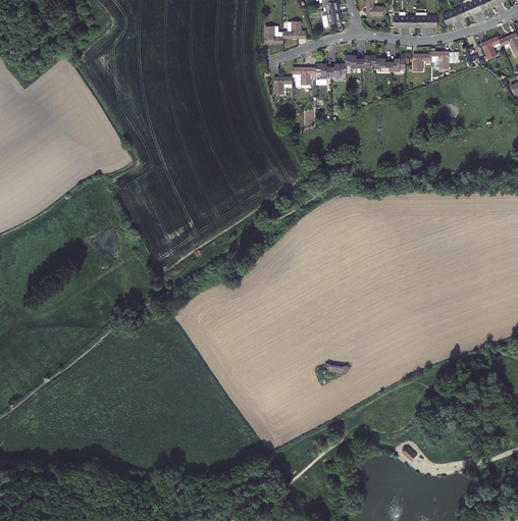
[(323,9),(319,9),(319,12),(338,9),(335,0),(328,0),(322,1),(323,9)]
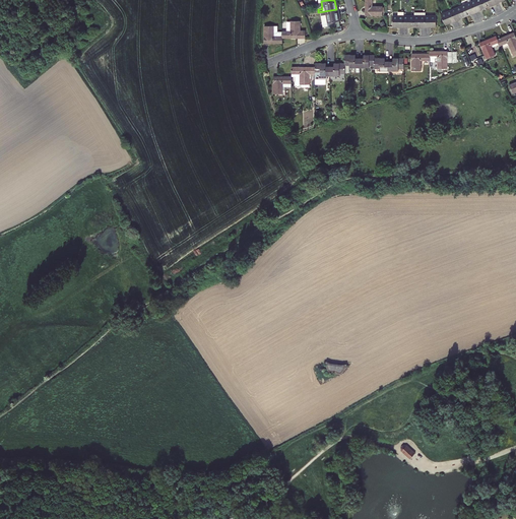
[(363,0),(363,15),(380,15),(380,5),(370,5),(370,0),(363,0)]
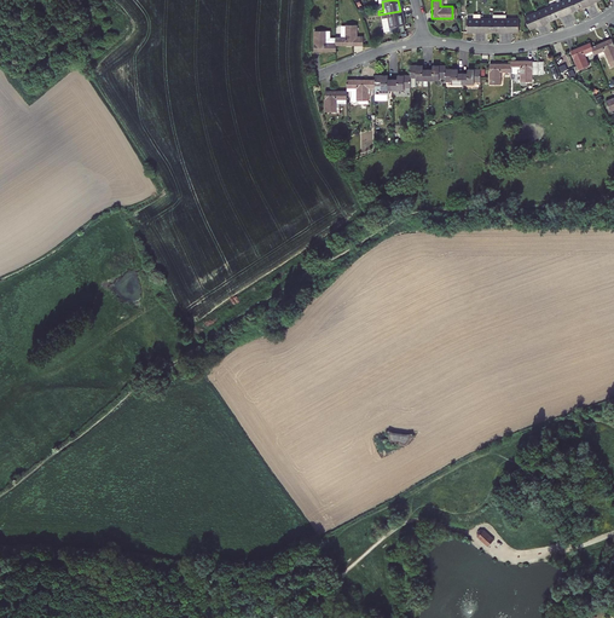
[(555,15),(561,12),(555,0),(545,5),(549,16),(555,13),(555,15)]
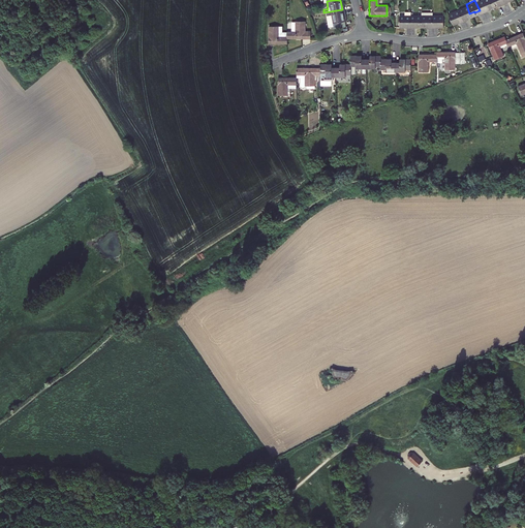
[(484,7),(489,5),(486,0),(474,0),(480,10),(484,9),(484,7)]
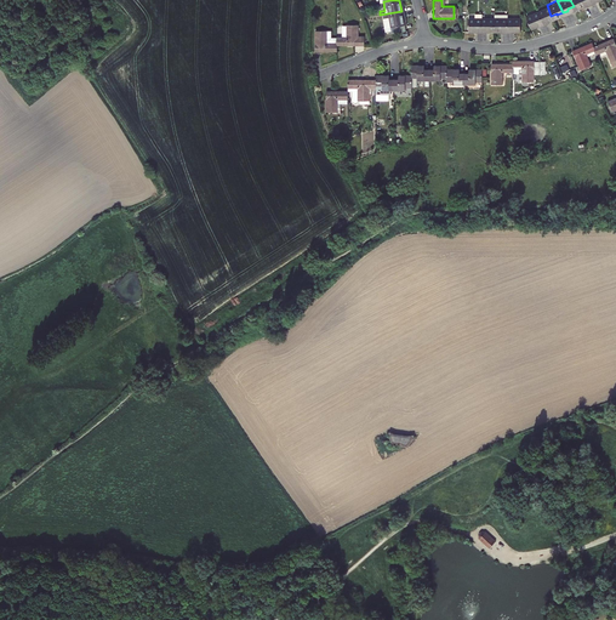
[(543,20),(551,16),(547,5),(534,10),(539,23),(543,21),(543,20)]
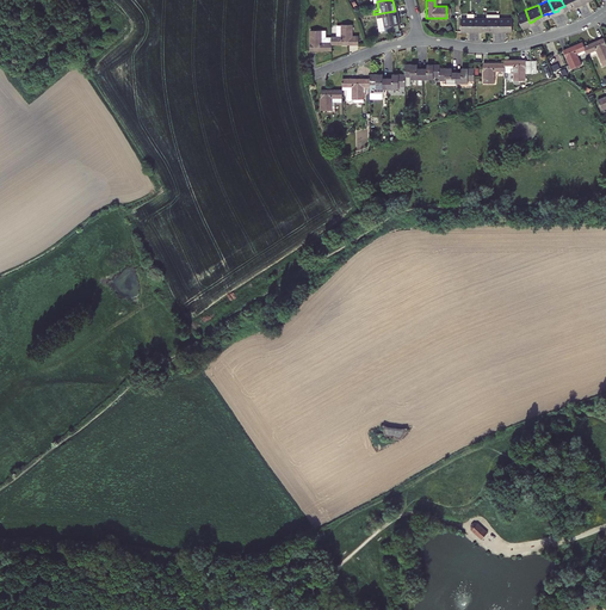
[(525,24),(530,23),(525,10),(513,14),(517,26),(524,23),(525,24)]
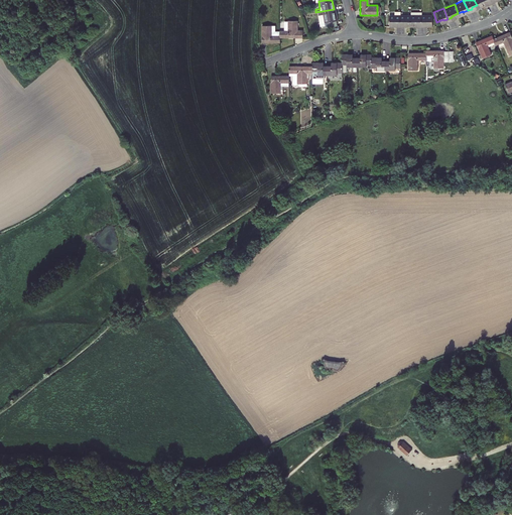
[(322,21),(336,19),(334,9),(315,12),(315,14),(321,13),(322,21)]
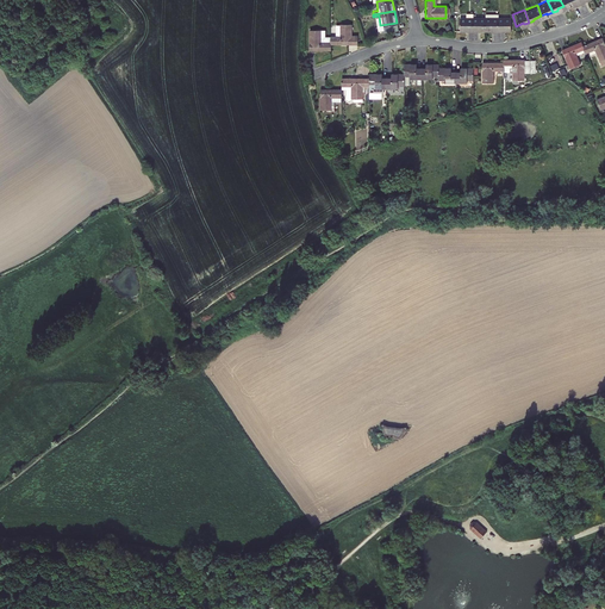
[(461,26),(467,28),(467,13),(455,13),(455,25),(461,25),(461,26)]
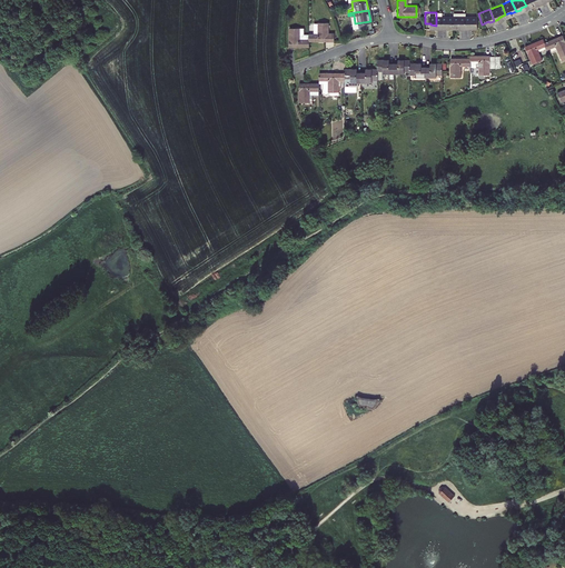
[(442,26),(442,23),(448,25),(448,12),(436,12),(436,26),(442,26)]
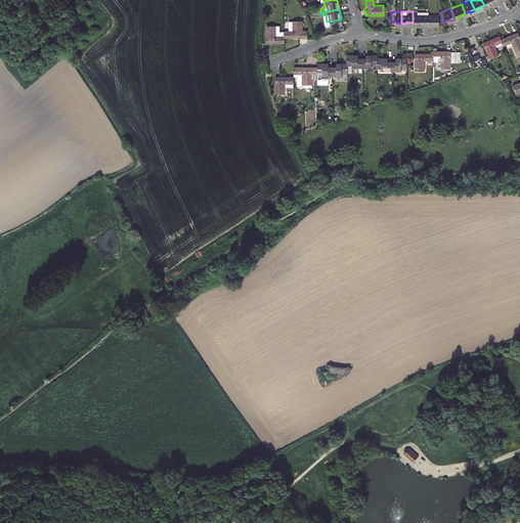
[(419,24),(424,24),(424,12),(413,11),(413,23),(419,23),(419,24)]
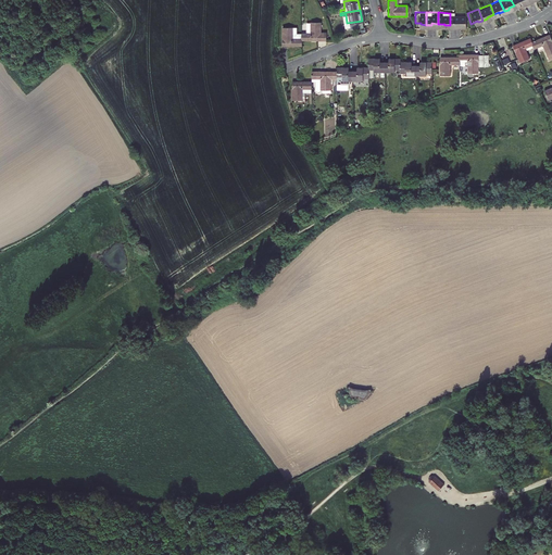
[(461,24),(462,13),(450,13),(450,25),(454,25),(454,24),(461,24)]
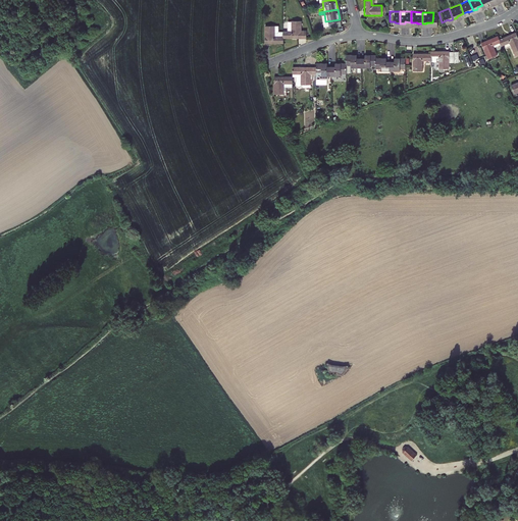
[(288,19),(288,30),(283,30),(283,31),(283,37),(307,37),(307,29),(302,29),(302,19),(288,19)]
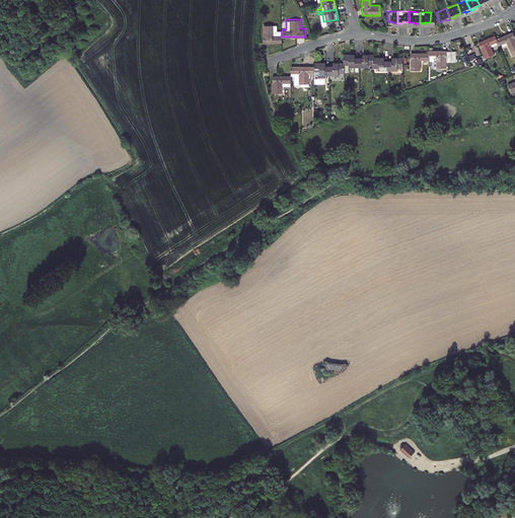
[(265,25),(265,42),(282,42),(282,37),(282,30),(277,30),(277,25),(265,25)]
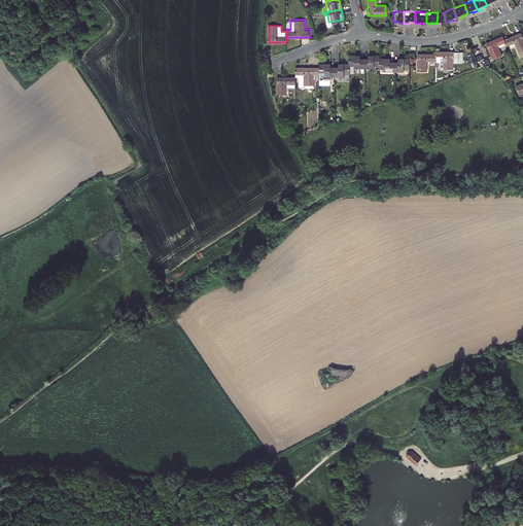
[(522,53),(522,43),(518,32),(501,38),(502,41),(504,45),(511,43),(516,56),(522,53)]
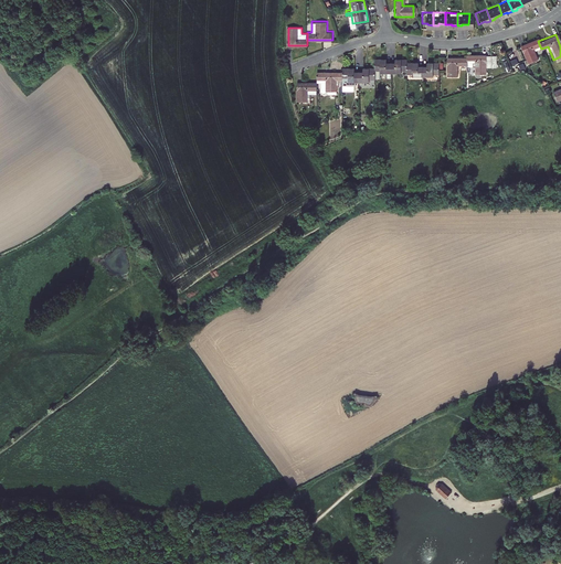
[(539,44),(538,41),(536,36),(517,44),(525,62),(535,57),(530,49),(539,44)]
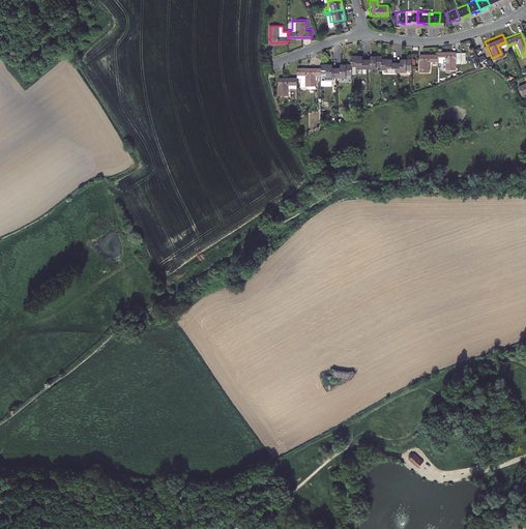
[(455,52),(436,51),(436,54),(436,61),(436,62),(444,62),(444,68),(455,68),(455,52)]
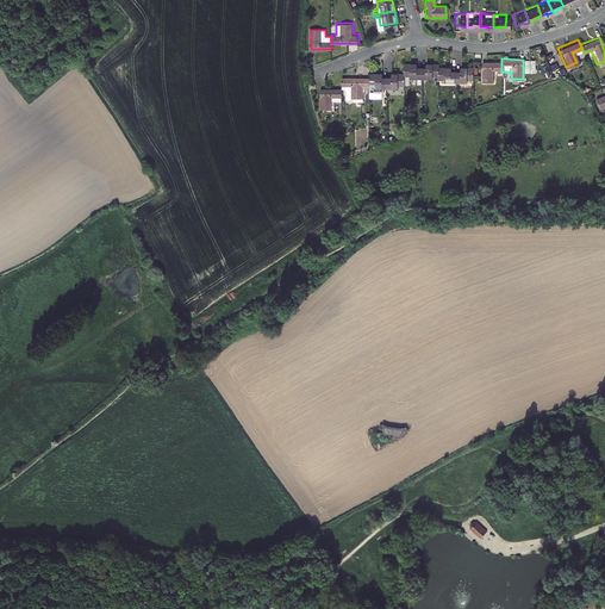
[(501,70),(501,62),(480,61),(480,82),(493,84),(493,69),(501,70)]
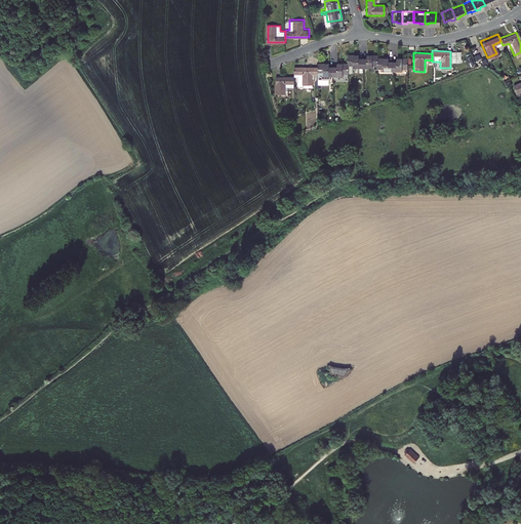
[(357,55),(348,55),(348,64),(348,73),(352,73),(352,68),(361,68),(361,58),(357,58),(357,55)]
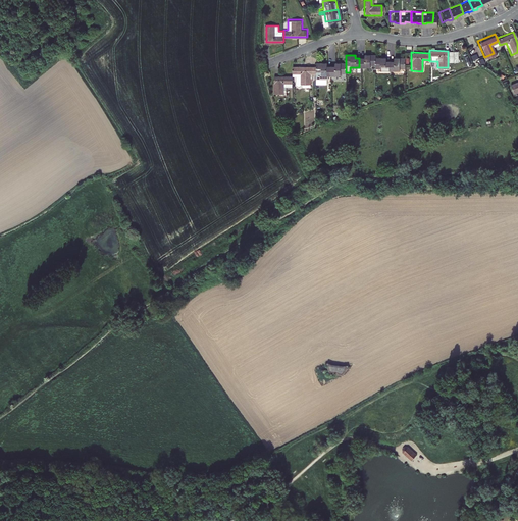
[(363,59),(359,58),(359,67),(369,68),(369,66),(374,66),(374,58),(374,55),(363,55),(363,59)]
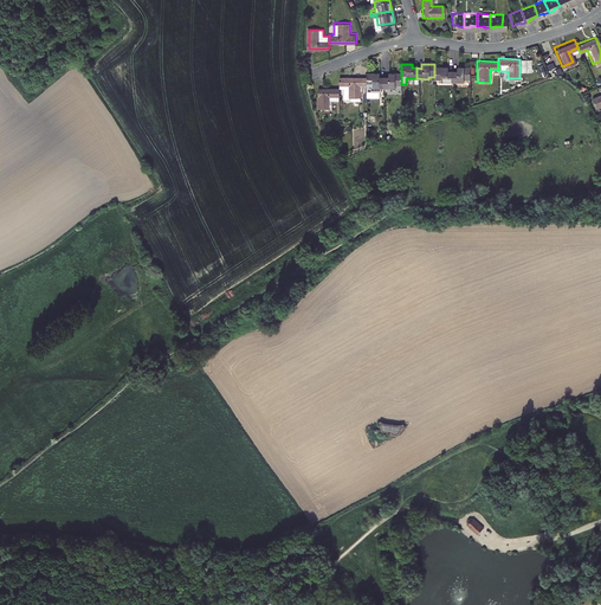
[(447,71),(447,69),(434,68),(434,77),(434,85),(451,87),(452,83),(452,71),(447,71)]
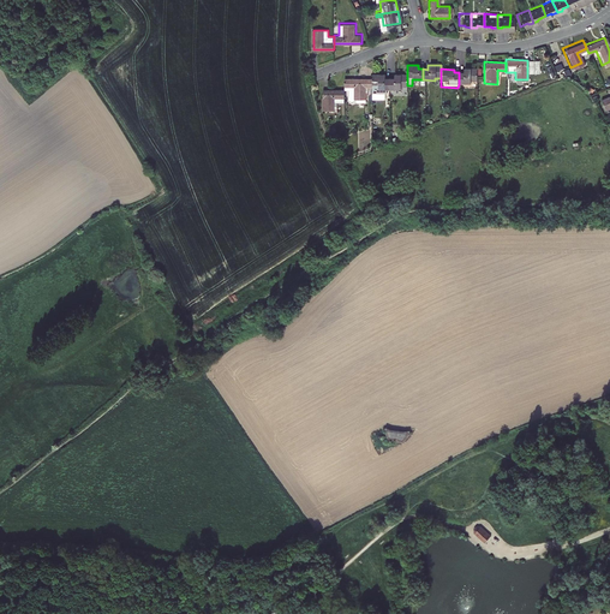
[(471,82),(476,82),(476,70),(464,70),(464,72),(459,72),(459,84),(470,84),(471,82)]
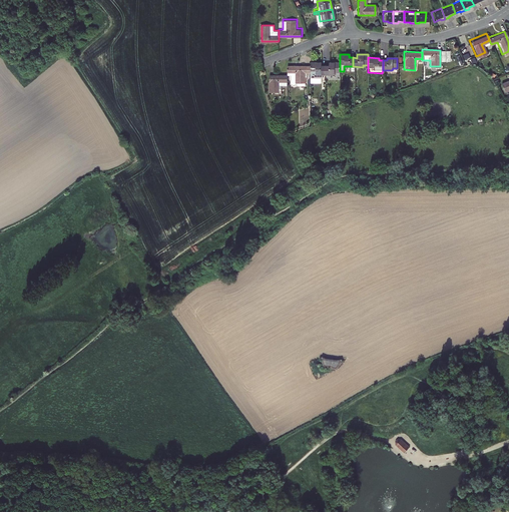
[(321,62),(311,62),(310,65),(310,72),(310,80),(321,81),(321,78),(325,78),(325,74),(325,65),(321,65),(321,62)]
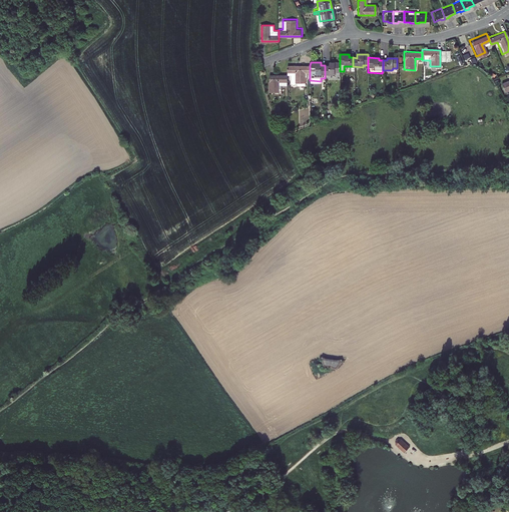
[(329,62),(329,65),(325,65),(325,74),(334,74),(334,73),(340,73),(340,71),(340,62),(329,62)]
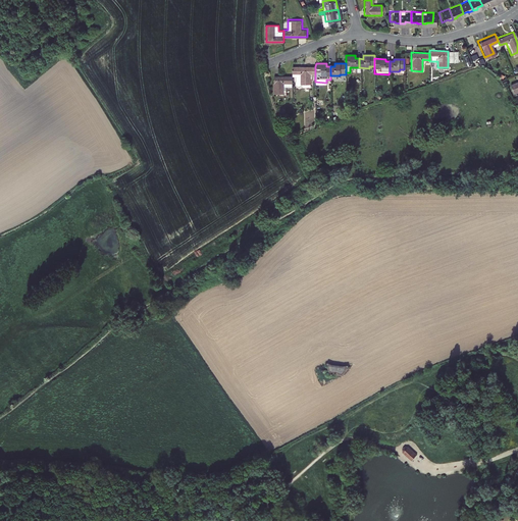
[(310,73),(315,73),(315,66),(292,66),(292,73),(300,73),(300,76),(300,83),(310,83),(310,73)]
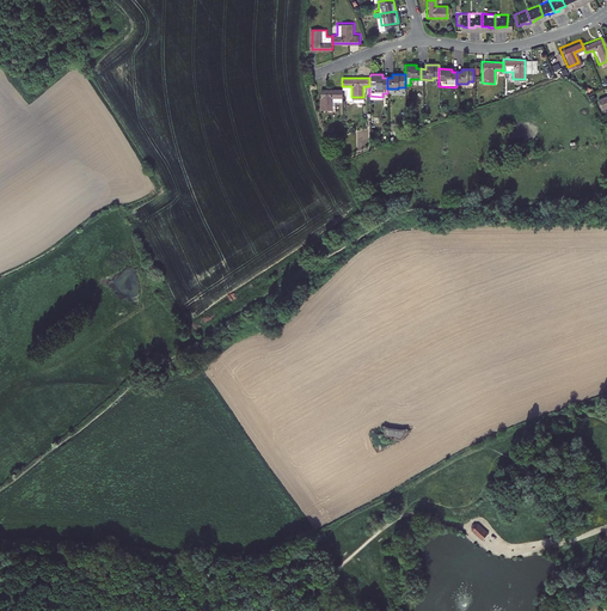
[(342,97),(342,90),(342,89),(320,89),(320,108),(332,108),(333,97),(342,97)]
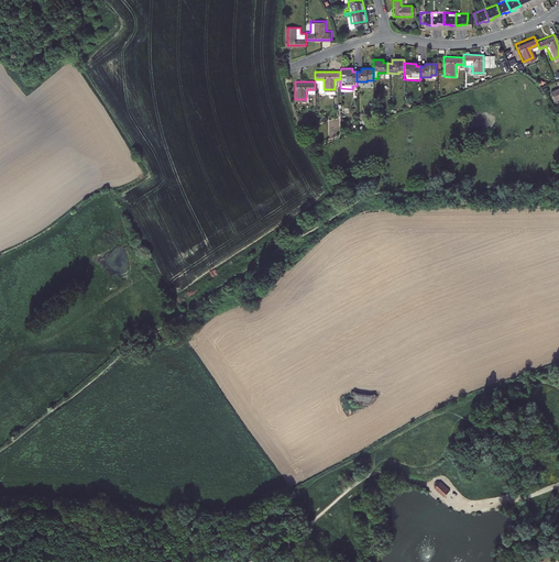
[(558,86),(547,91),(551,100),(558,97),(558,86)]
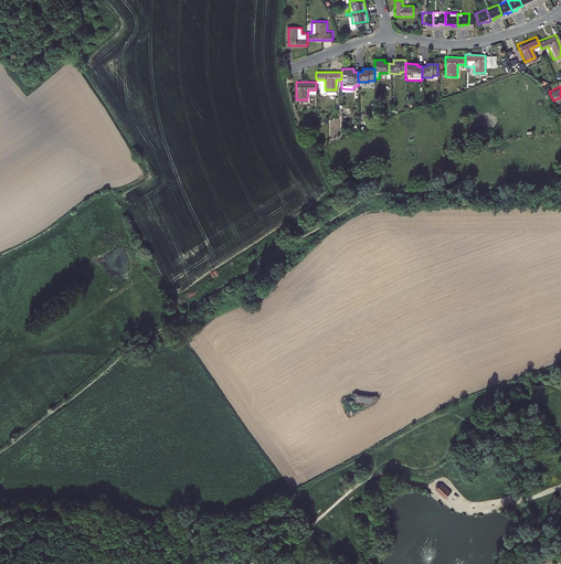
[(369,404),(370,402),(373,396),(373,395),(372,394),(368,395),(356,394),(352,392),(351,392),(350,392),(350,393),(352,400),(352,402),(353,403),(353,404),(355,404),(358,404),(360,405),(363,405),(367,406),(368,405),(369,404)]
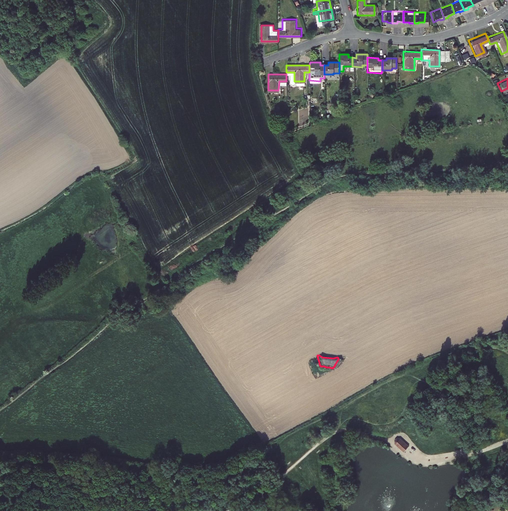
[(405,445),(396,437),(394,437),(392,439),(391,439),(391,442),(400,450),(402,448),(405,445)]
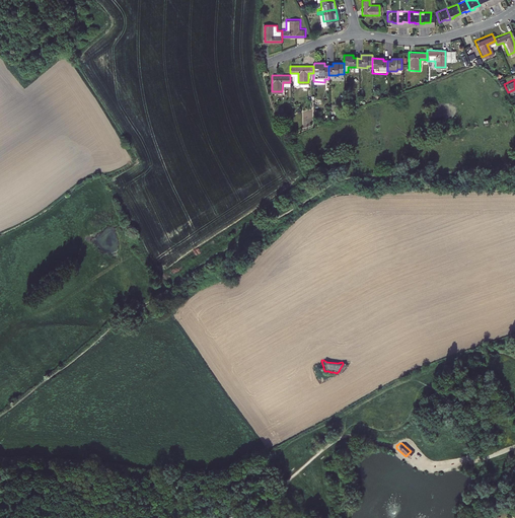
All buildings are outlined.
